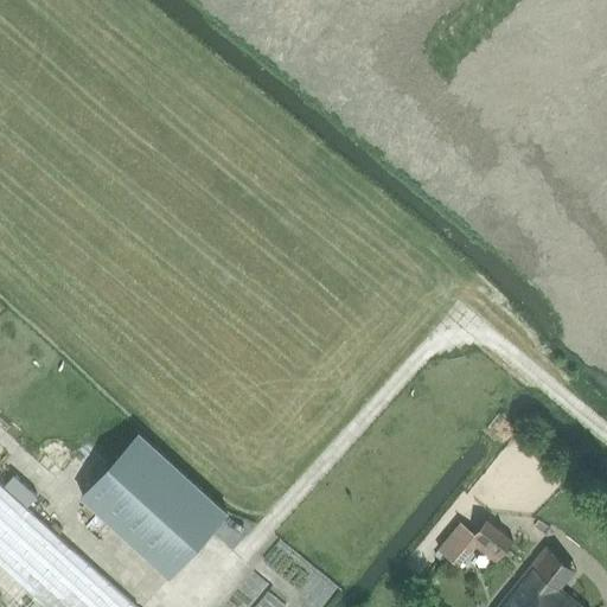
[(125,540),(167,579),(181,561),(224,515),(136,435),(78,498),(125,540)]
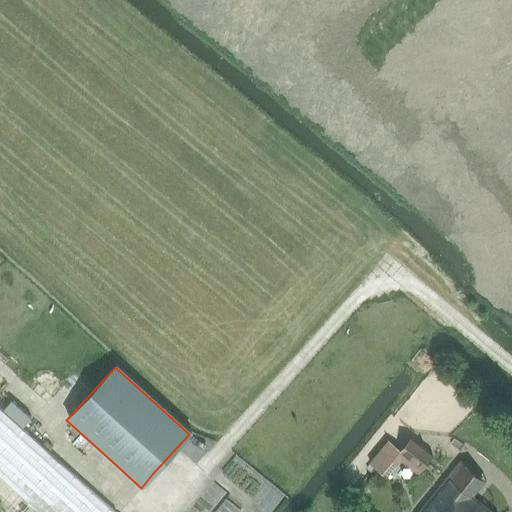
[(0,474),(29,502),(40,511),(114,511),(0,409),(0,474)]
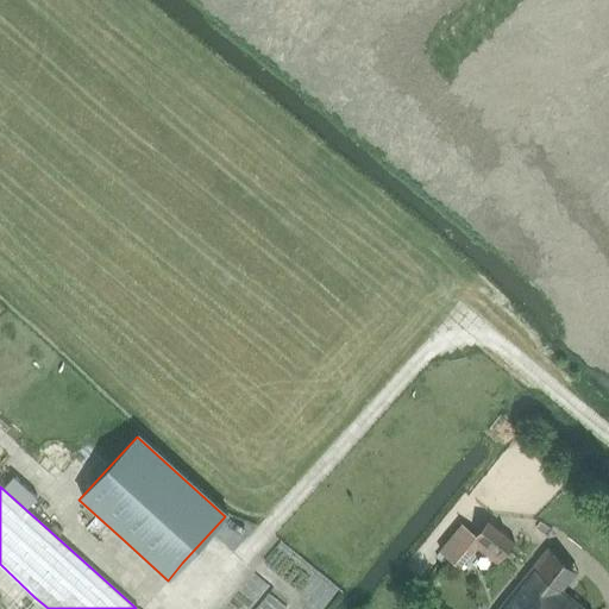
[(488,521),(478,533),(464,521),(440,550),(462,567),(477,548),(497,564),(514,542),(488,521)]
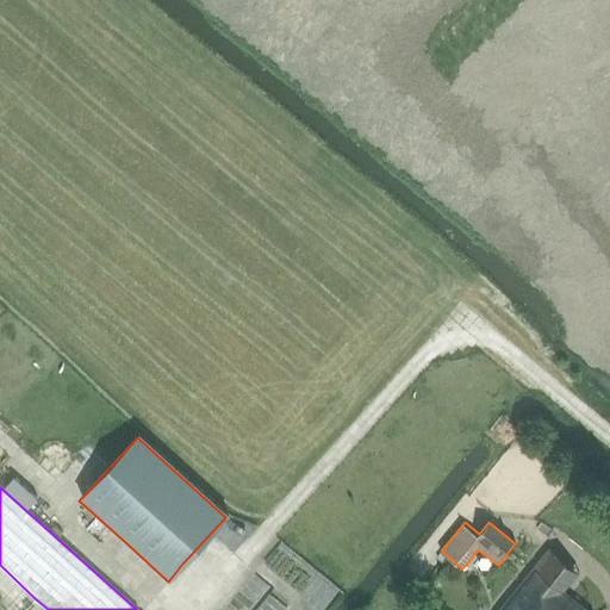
[(586,609),(564,590),(579,572),(549,548),(498,609),(586,609)]
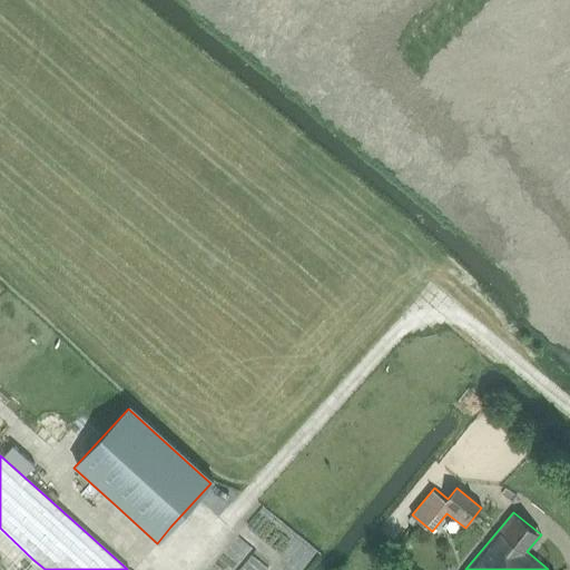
[(45,569),(32,559),(21,569),(45,569)]
